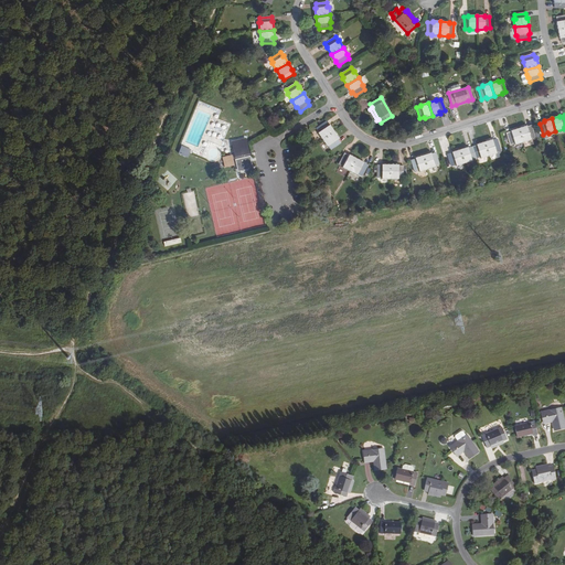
[(319,132),(318,132),(322,140),(334,131),(329,125),(328,126),(326,121),(317,128),(319,132)]
